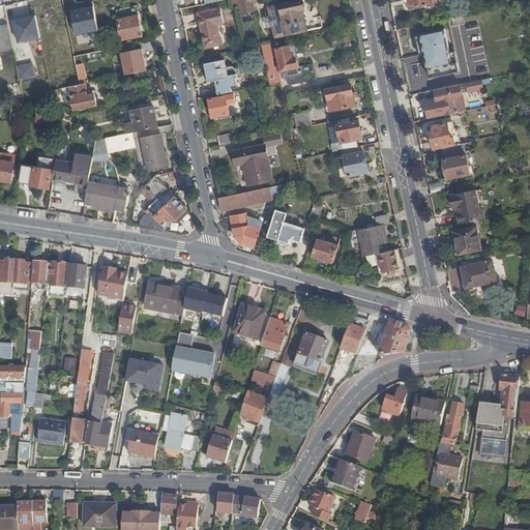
[(258,12),(257,0),(240,0),(241,13),(258,12)]
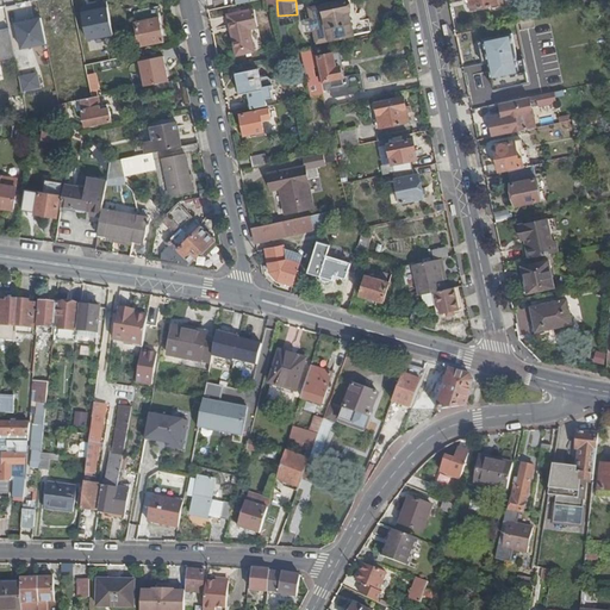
[(348,0),(343,0),(323,5),(330,39),(353,35),(350,23),(352,23),(349,11),(350,11),(348,0)]
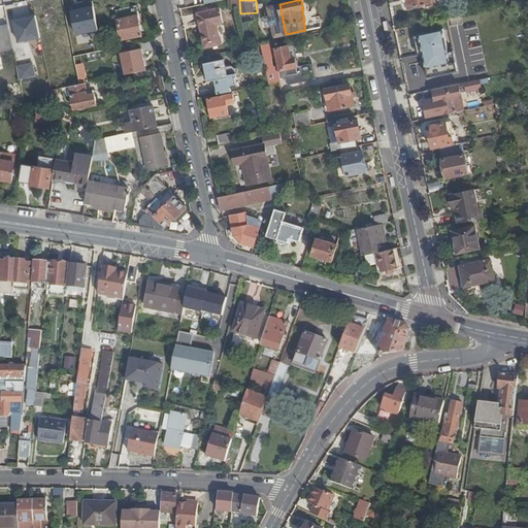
[(74,35),(101,32),(97,1),(71,3),(74,35)]
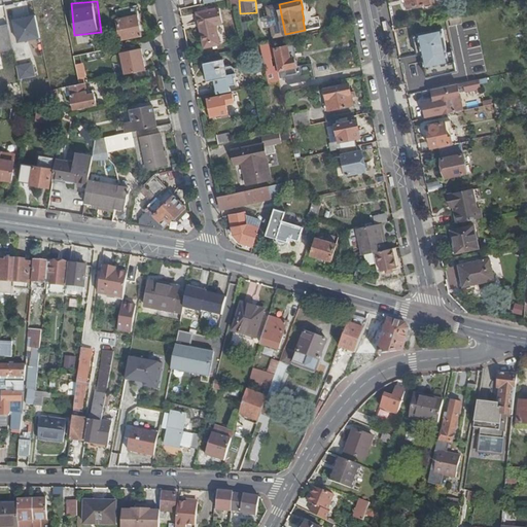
[(136,6),(115,10),(117,19),(117,20),(121,40),(142,36),(138,14),(136,6)]
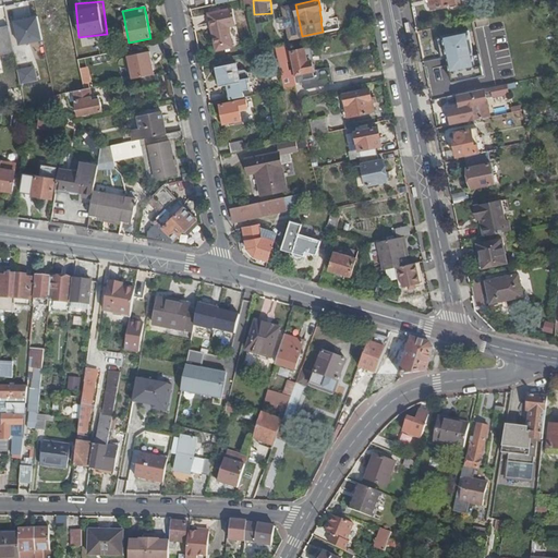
[(233,9),(209,13),(217,50),(232,47),(228,26),(237,24),(233,9)]
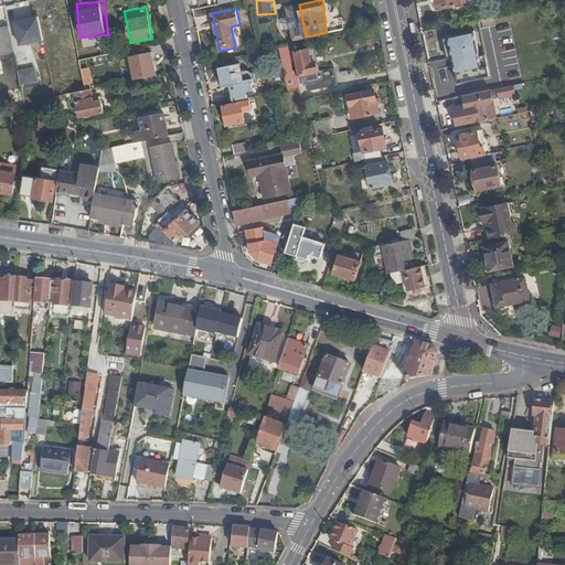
[(16,14),(7,16),(9,25),(10,32),(19,30),(16,14)]
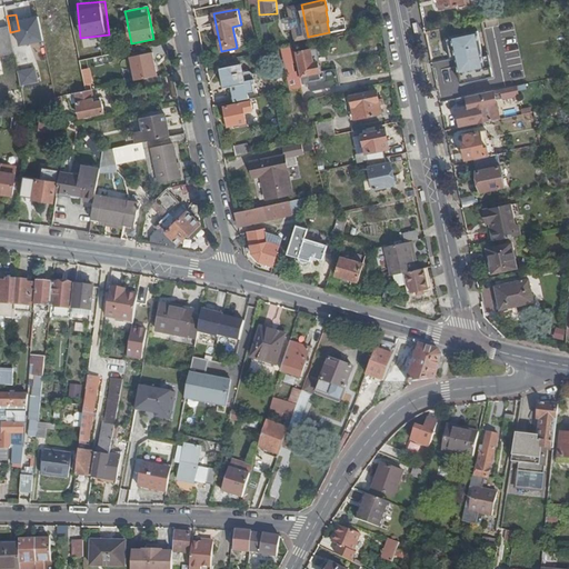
[(10,32),(9,26),(0,27),(0,53),(0,57),(15,53),(10,32)]
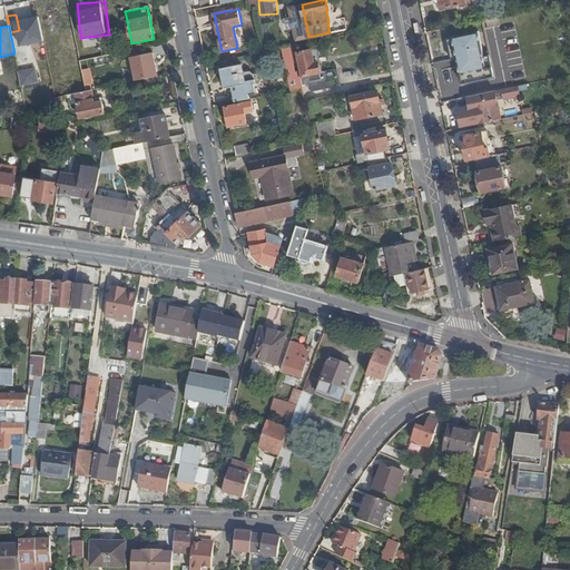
[(488,76),(483,56),(478,57),(473,36),(472,32),(446,38),(451,59),(458,58),(459,66),(462,84),(488,78),(488,76)]
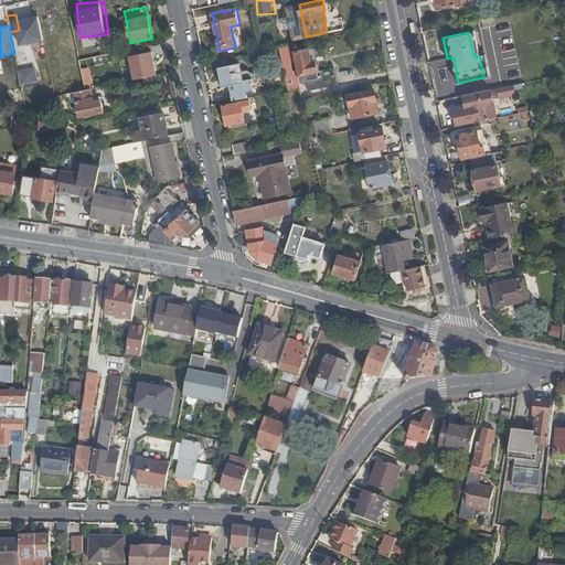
[(492,73),(483,32),(469,35),(473,56),(479,55),(483,75),(492,73)]
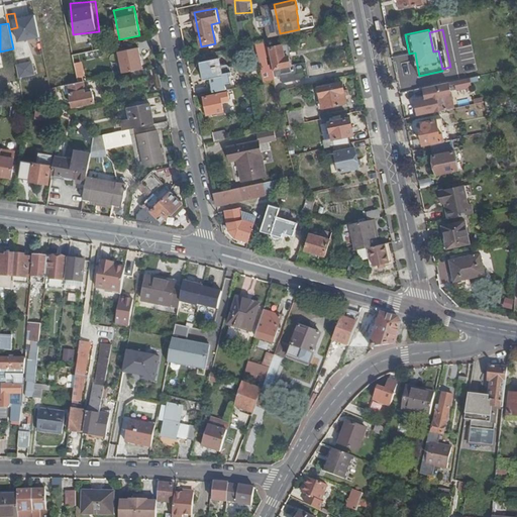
[(269,54),(267,41),(255,44),(264,82),(275,80),(272,67),(267,69),(264,55),(269,54)]
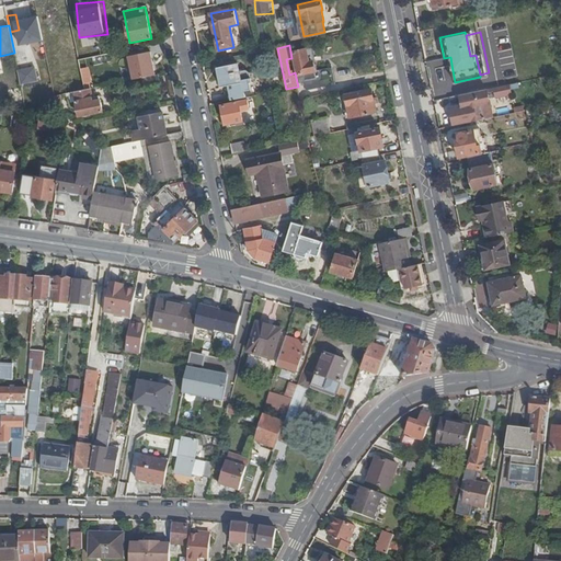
[(313,47),(294,52),(300,82),(305,81),(307,90),(335,84),(332,67),(316,70),(313,61),(316,61),(313,47)]
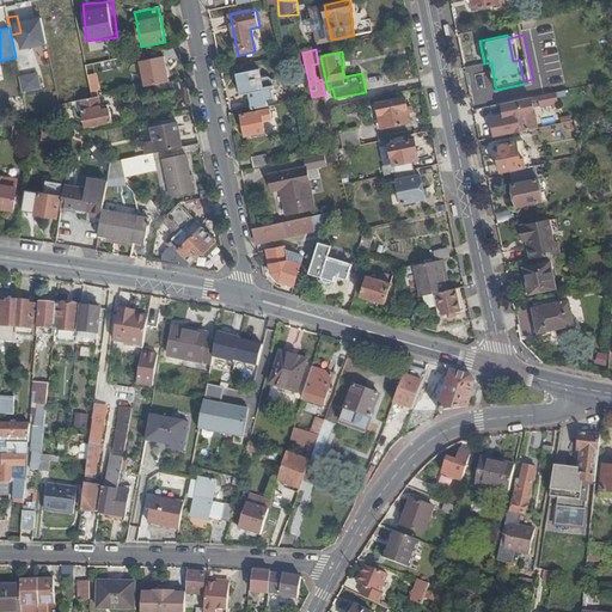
[(245,95),(249,110),(268,106),(268,103),(275,102),(273,91),(275,90),(274,85),(264,87),(261,68),(237,73),(240,87),(238,87),(240,96),(245,95)]
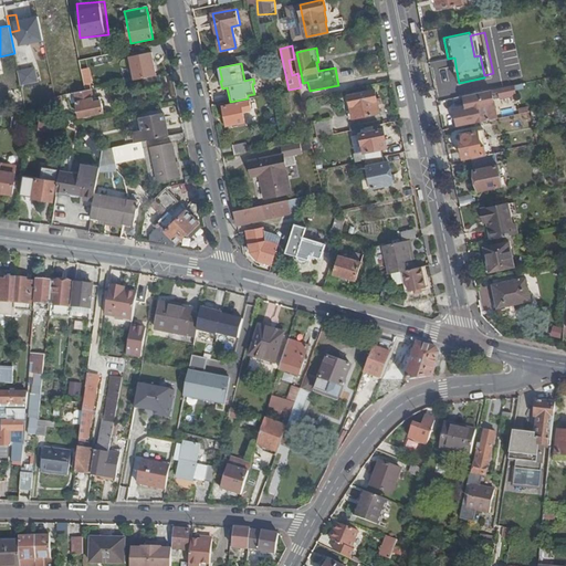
[(159,75),(144,79),(146,87),(161,84),(159,75)]
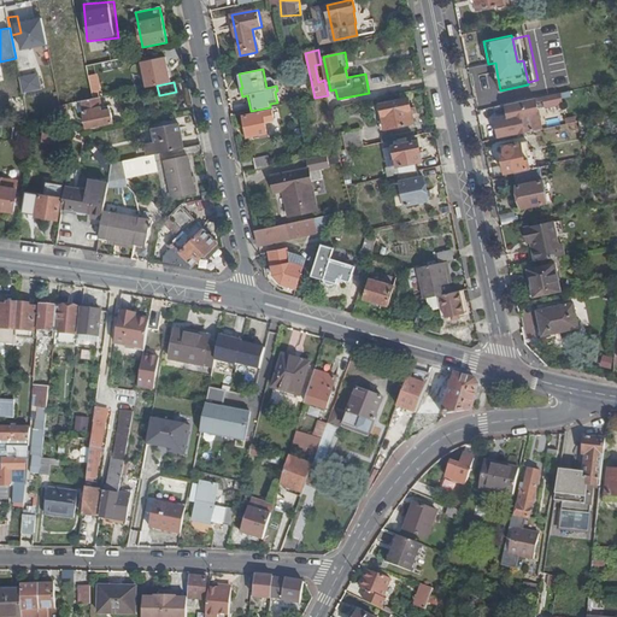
[(575,100),(573,90),(542,97),(545,107),(575,100)]
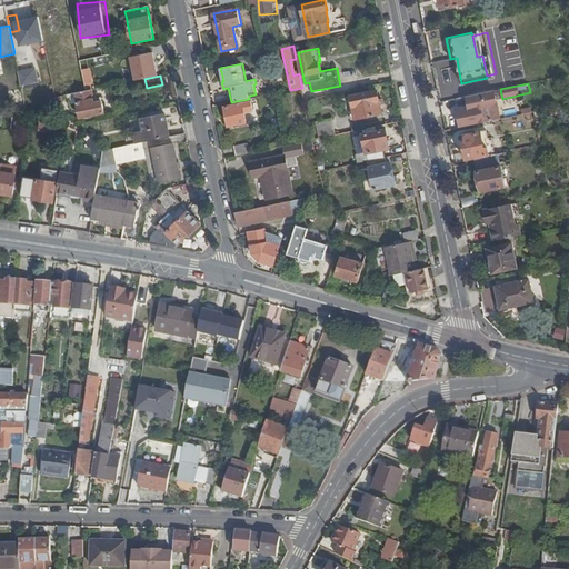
[(92,90),(77,93),(79,102),(77,102),(80,118),(106,112),(102,101),(96,102),(92,90)]
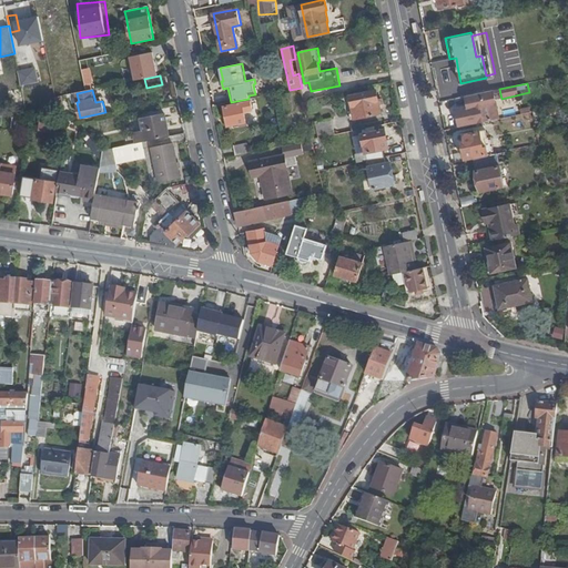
[(377,90),(350,95),(353,111),(355,119),(382,113),(377,90)]
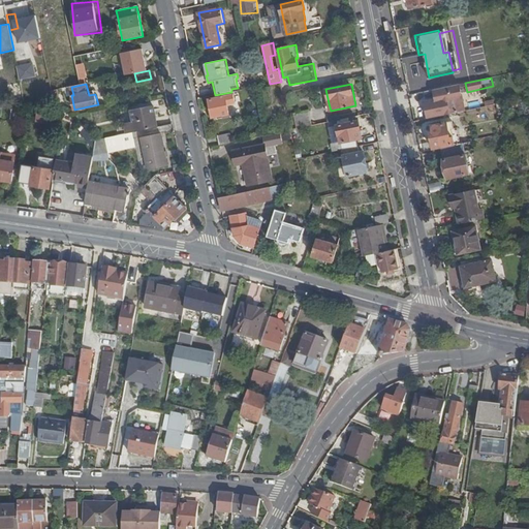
[(465,111),(459,84),(434,90),(436,101),(432,101),(432,100),(425,101),(428,118),(465,111)]
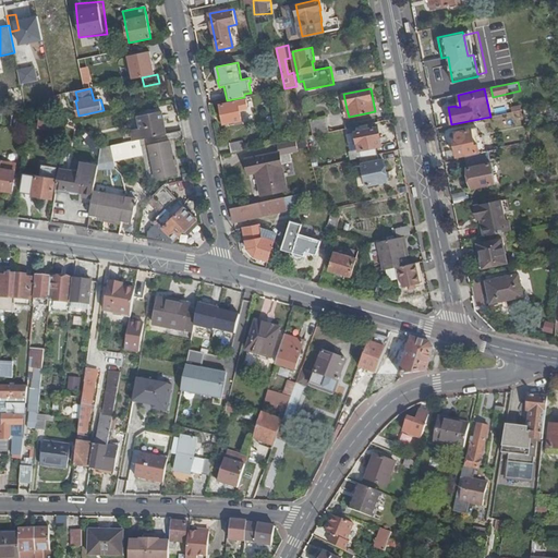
[(60,94),(55,96),(57,109),(63,109),(60,94)]
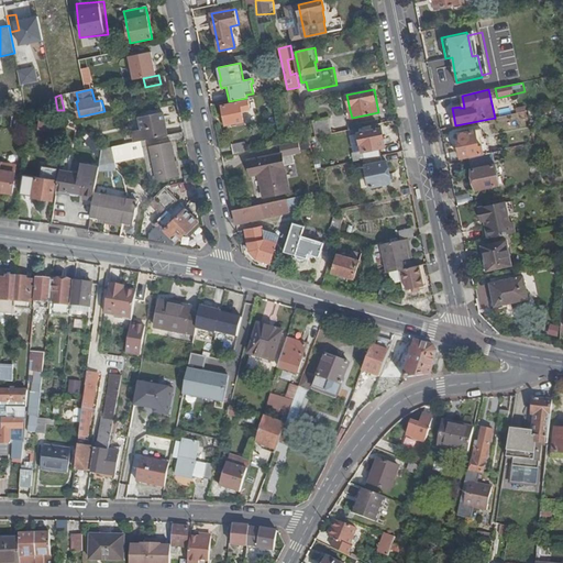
[(250,109),(249,100),(222,106),(227,124),(236,122),(238,125),(245,124),(242,110),(250,109)]
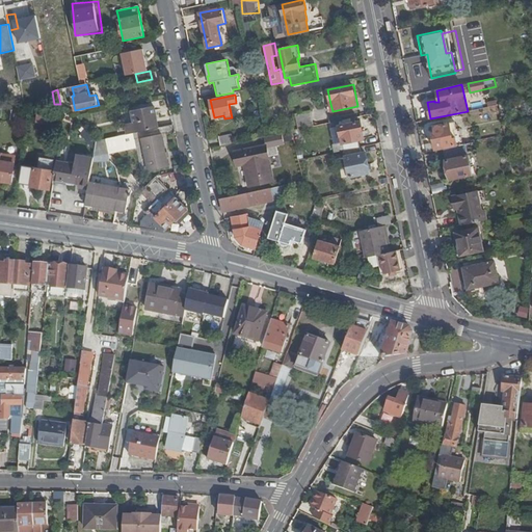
[(154,106),(132,110),(136,132),(158,128),(154,106)]
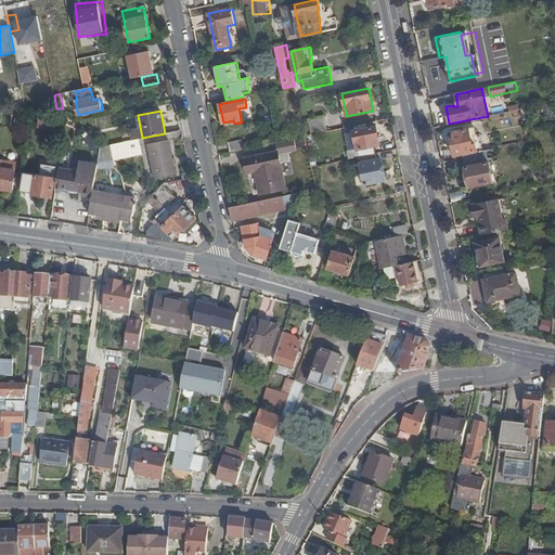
[(59,117),(41,114),(40,123),(49,125),(56,126),(59,117)]
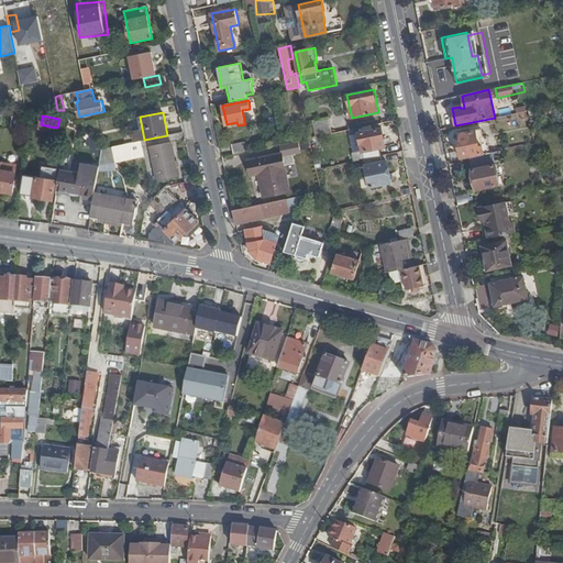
[(329,117),(312,120),(316,136),(332,133),(329,117)]
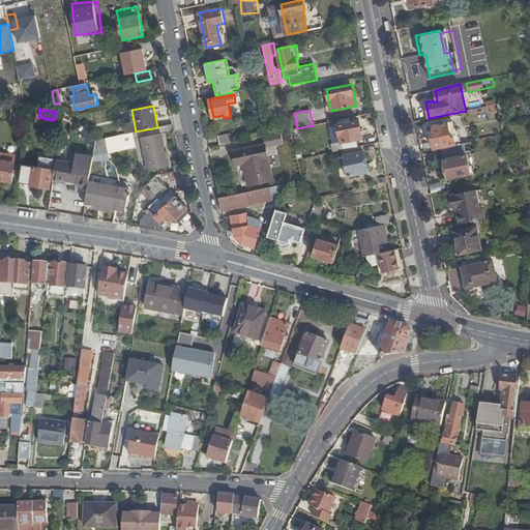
[(359,121),(339,125),(342,142),(333,144),(334,151),(344,149),(358,146),(357,140),(363,138),(359,121)]
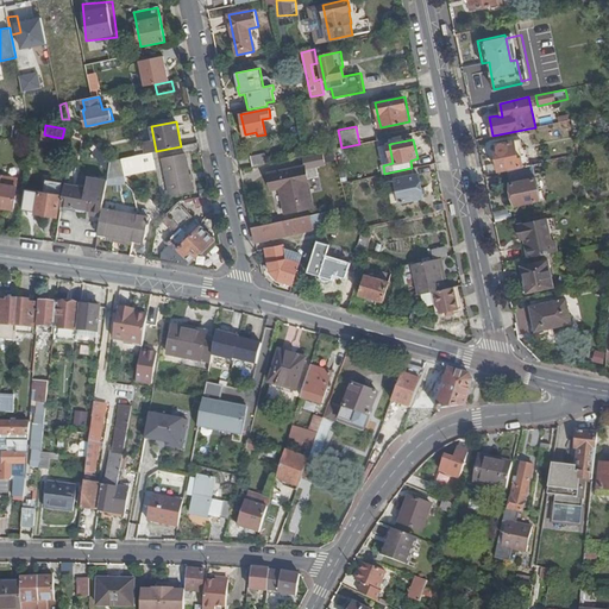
[(531,165),(528,156),(519,157),(516,149),(522,148),(521,139),(497,144),(498,151),(495,152),(497,163),(500,173),(508,170),(531,165)]
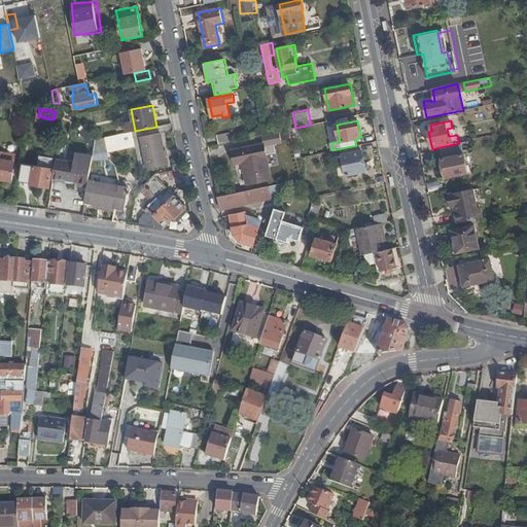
[(457,135),(456,127),(452,128),(447,129),(449,136),(457,135)]
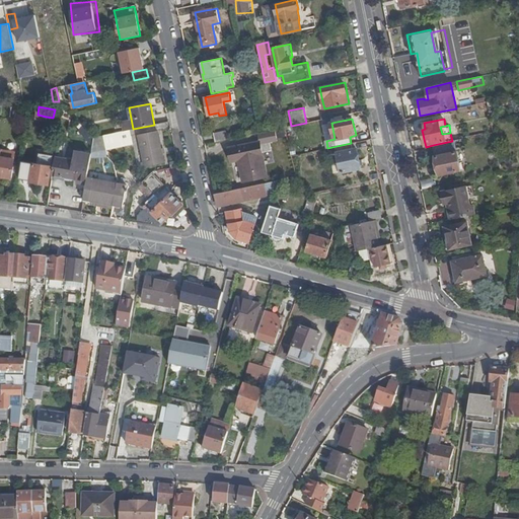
[(130,130),(93,137),(106,149),(133,144),(130,130)]
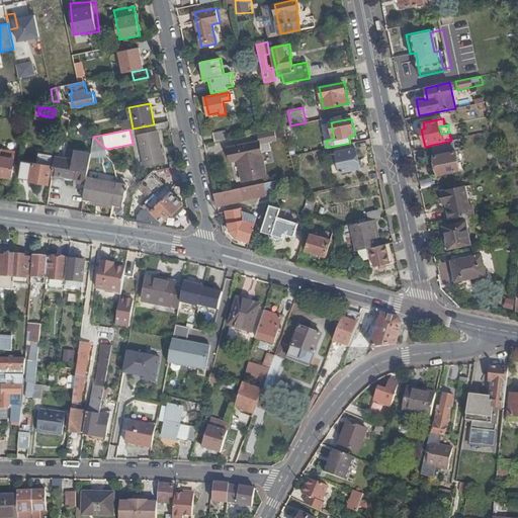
[(157,131),(138,135),(145,166),(164,162),(157,131)]
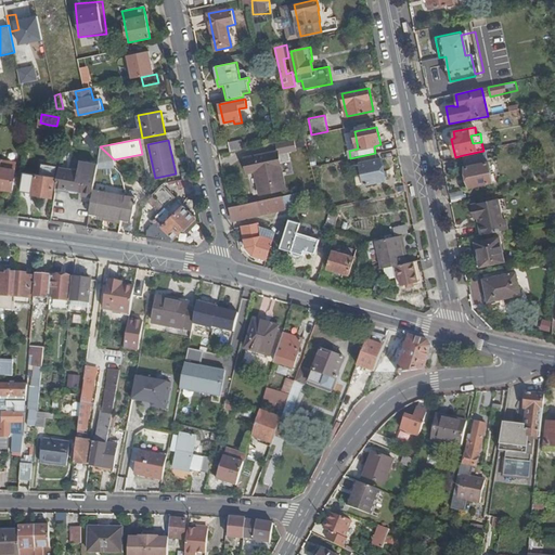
[(242,140),(229,142),(231,153),(244,150),(242,140)]
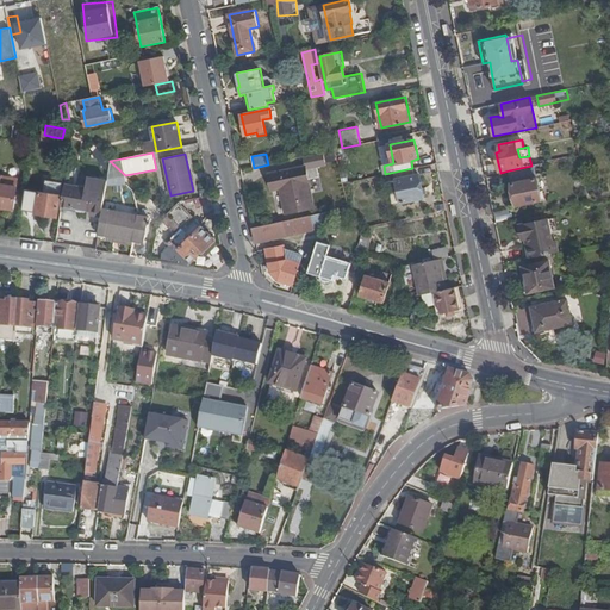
[(500,173),(498,163),(489,166),(490,174),(500,173)]
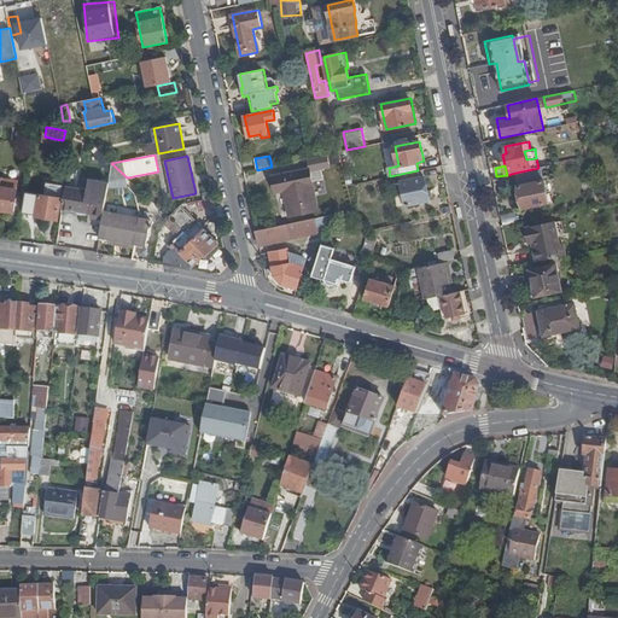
[(549,203),(544,180),(543,181),(541,168),(538,168),(516,173),(523,208),(549,203)]
